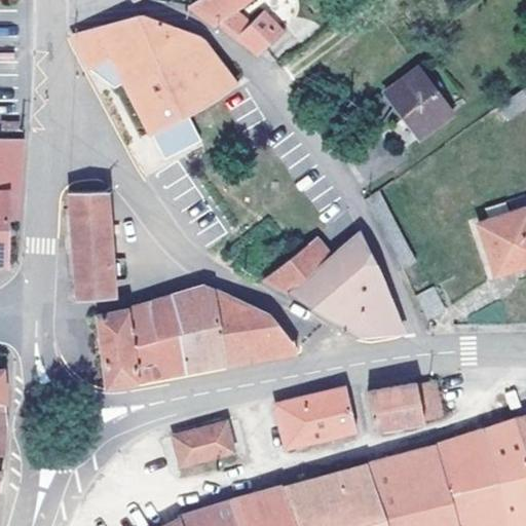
[(195,0),(187,6),(215,25),(218,22),(221,21),(234,11),(249,0),(195,0)]
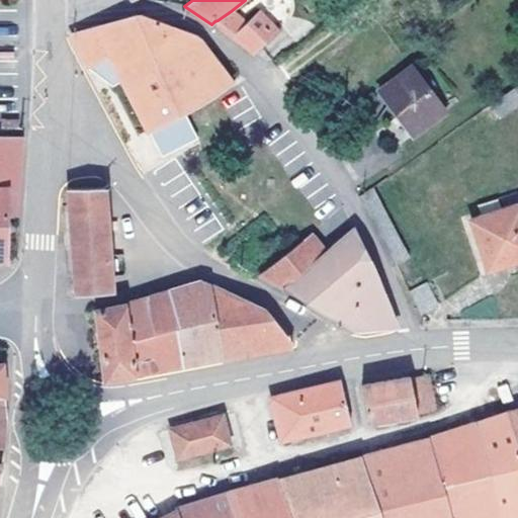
[(231,11),(218,20),(234,33),(246,22),(231,11)]
